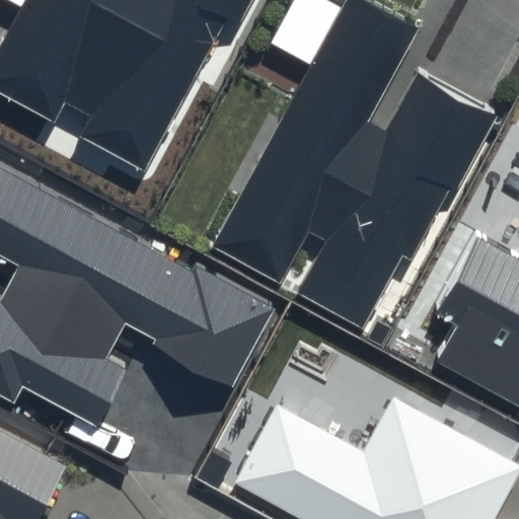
[(24,0),(0,47),(0,91),(56,121),(66,101),(92,116),(81,135),(144,168),(224,20),(238,27),(252,0),(24,0)]
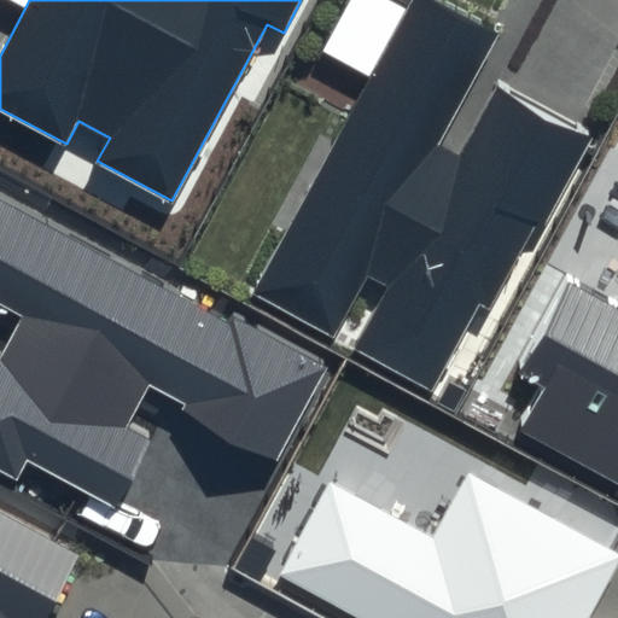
[(503,28),(450,0),(409,0),(252,293),(337,338),(371,275),(390,286),(355,350),(431,390),(478,303),(488,308),(534,223),(541,228),(593,133),(500,83),(460,158),(438,146),(503,28)]
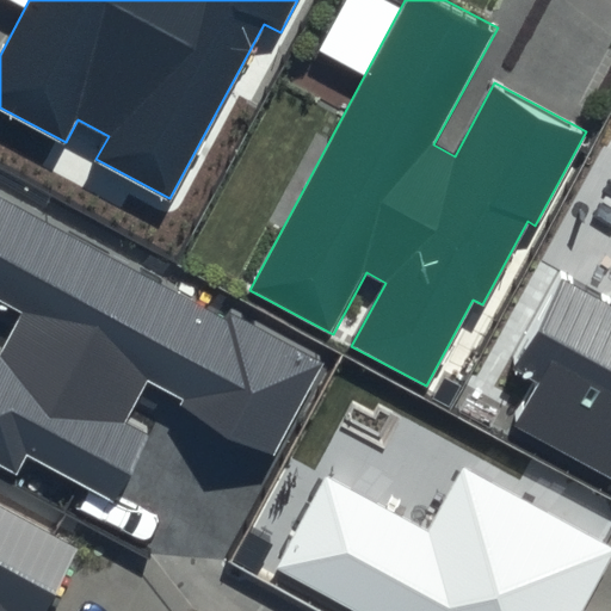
[(222,313),(0,191),(0,300),(24,313),(0,356),(0,461),(16,469),(28,446),(116,494),(149,433),(125,421),(148,381),(177,396),(173,405),(272,458),(327,358),(227,304),(222,313)]
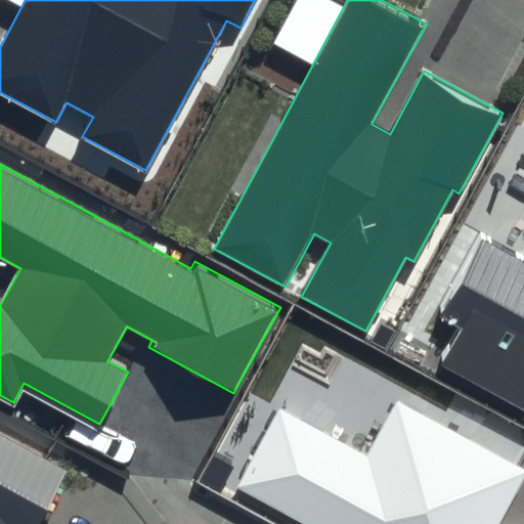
[(523,245),(519,255),(480,232),(435,313),(456,324),(435,364),(523,412),(523,245)]
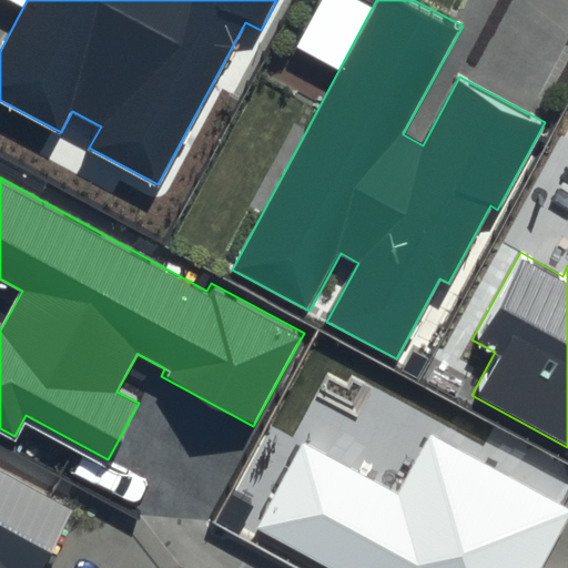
[(541,567),(567,520),(567,508),(432,435),(398,496),(303,444),(256,529),(327,567),(541,567)]
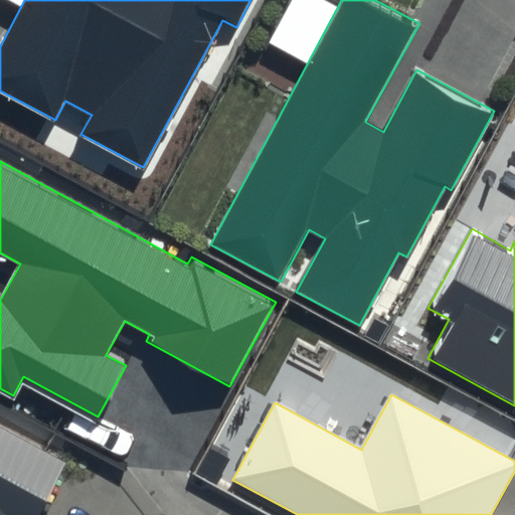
[(38,514),(67,462),(0,424),(0,514),(38,514)]
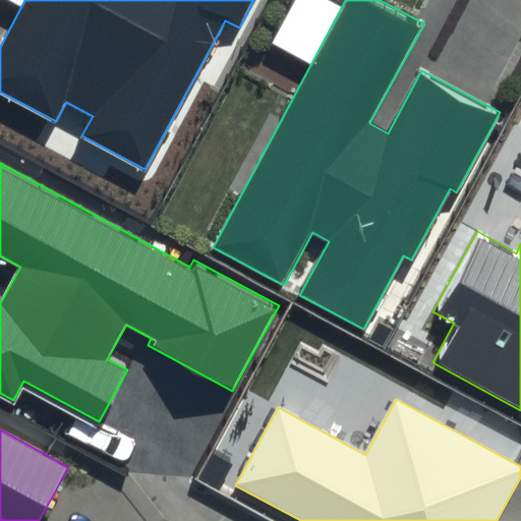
All buildings are outlined.
